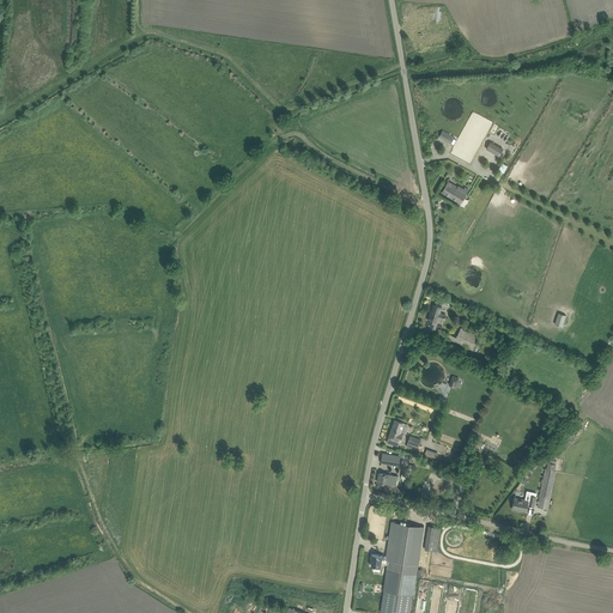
[(491,141),(486,149),(496,155),(501,147),(491,141)]
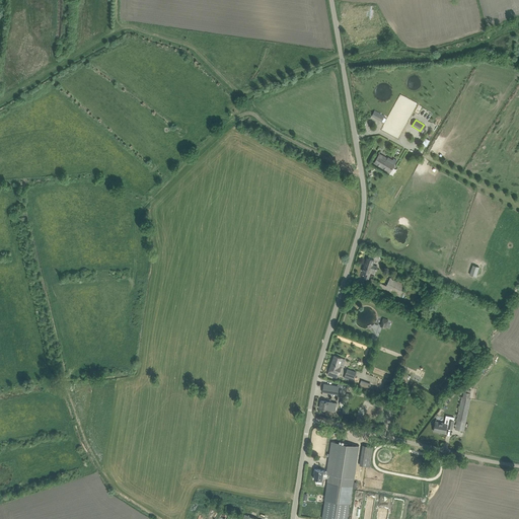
[(387,158),(380,154),(375,162),(390,171),(397,160),(394,158),(392,160),(388,157),(387,158)]
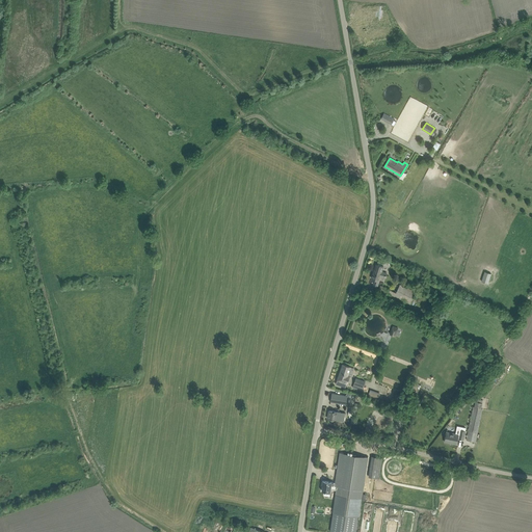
[(381,271),(382,268),(383,266),(378,265),(377,266),(376,269),(375,269),(372,278),(375,280),(373,285),(377,287),(379,281),(378,281),(380,276),(384,277),(387,273),(381,271)]
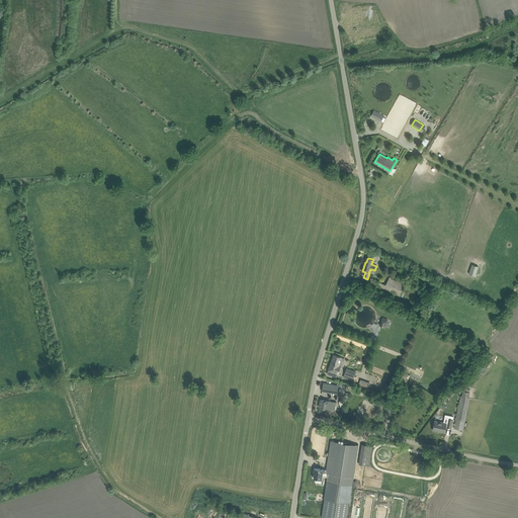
[(390,277),(385,284),(371,277),(369,281),(400,296),(406,284),(390,277)]
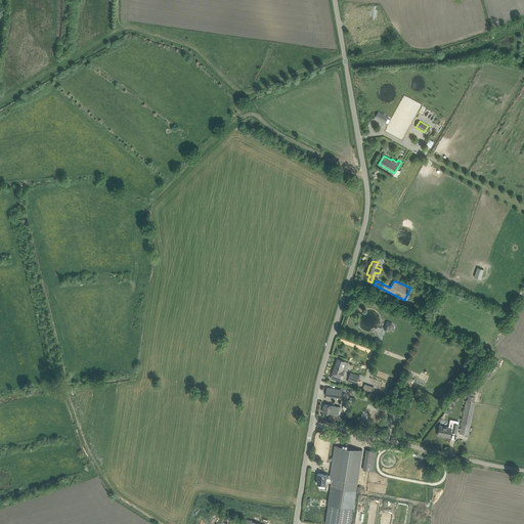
[(345,372),(348,362),(338,358),(331,378),(340,382),(344,370),(345,372)]
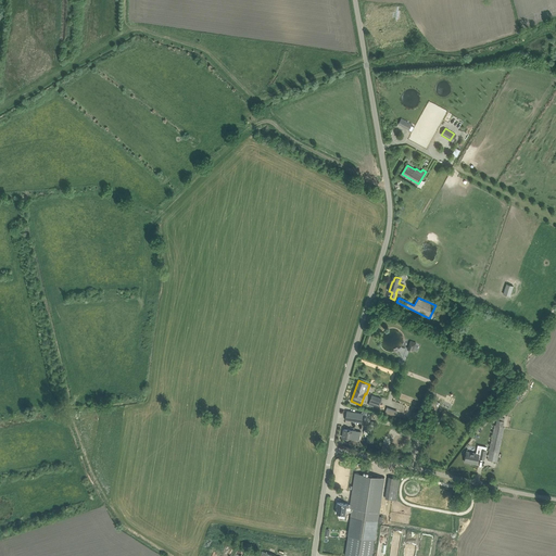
[(373,395),(370,402),(380,405),(382,399),(373,395)]
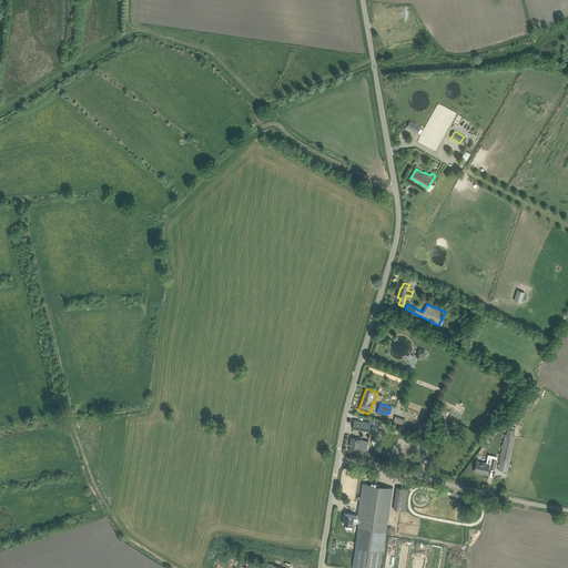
[(444,408),(438,419),(445,423),(450,411),(444,408)]
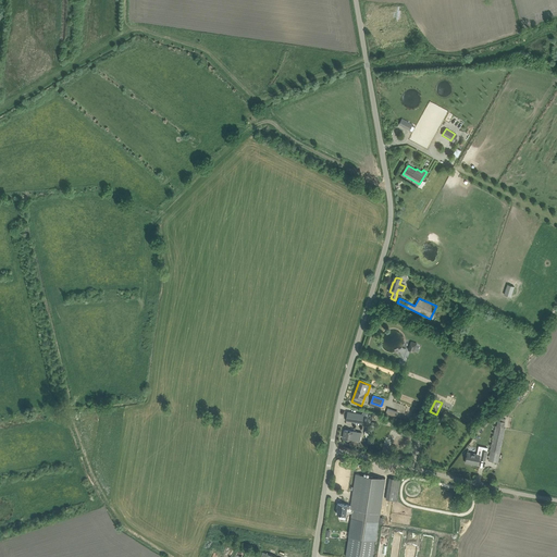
[(397,415),(398,411),(387,408),(385,415),(401,420),(403,417),(397,415)]
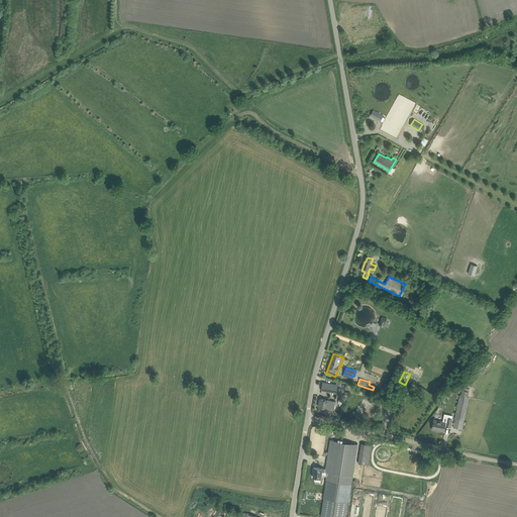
[(458,385),(457,384),(455,388),(459,390),(461,386),(460,386),(463,380),(461,379),(458,385)]
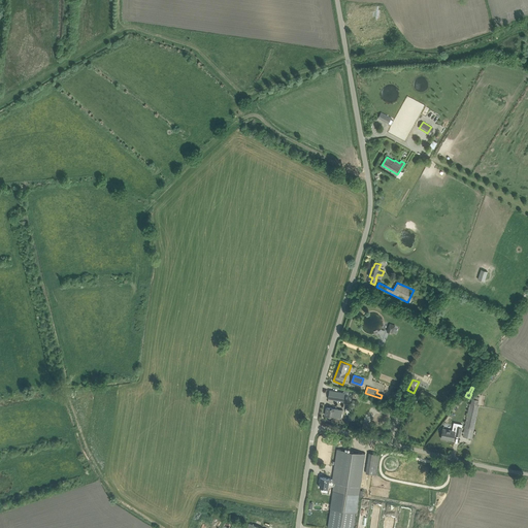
[(345,399),(347,393),(330,391),(328,398),(333,399),(343,401),(343,399),(345,399)]
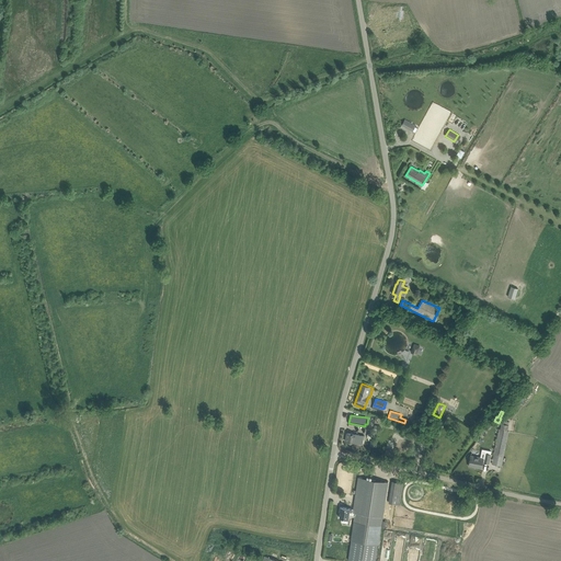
[(492,464),(502,466),(508,432),(507,432),(510,422),(504,421),(503,424),(502,424),(501,430),(500,430),(492,464)]
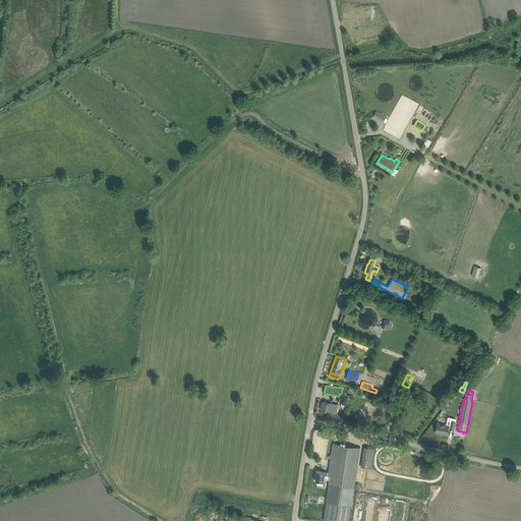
[(337,412),(338,405),(323,402),(322,410),(337,412)]
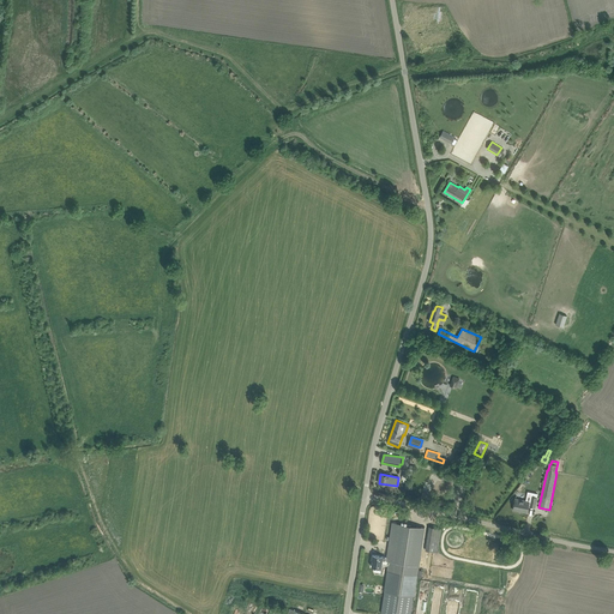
[(529,506),(535,507),(537,498),(531,497),(530,501),(516,498),(513,509),(522,510),(522,511),(527,512),(529,506)]
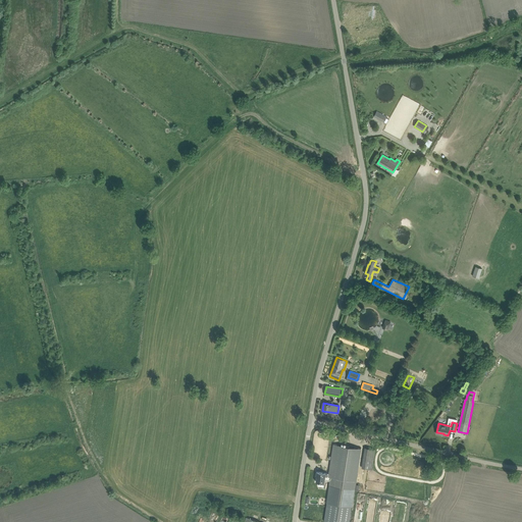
[(317,476),(316,481),(319,482),(318,485),(323,486),(324,485),(324,479),(331,480),(327,503),(324,521),(329,521),(330,521),(349,521),(351,508),(355,481),(355,480),(360,449),(333,445),(332,454),(329,474),(317,472),(316,476),(317,476)]
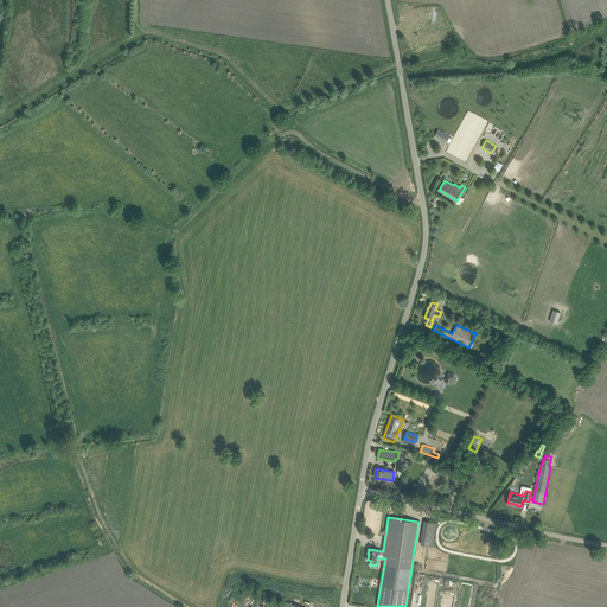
[(436,522),(425,521),(421,544),(433,545),(436,522)]
